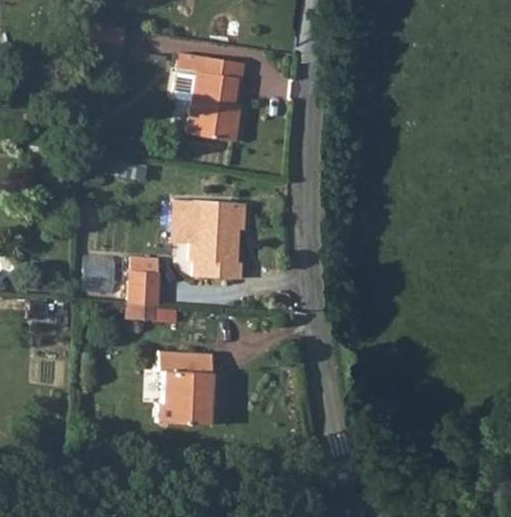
[(94,41),(124,45),(127,29),(96,24),(94,41)]
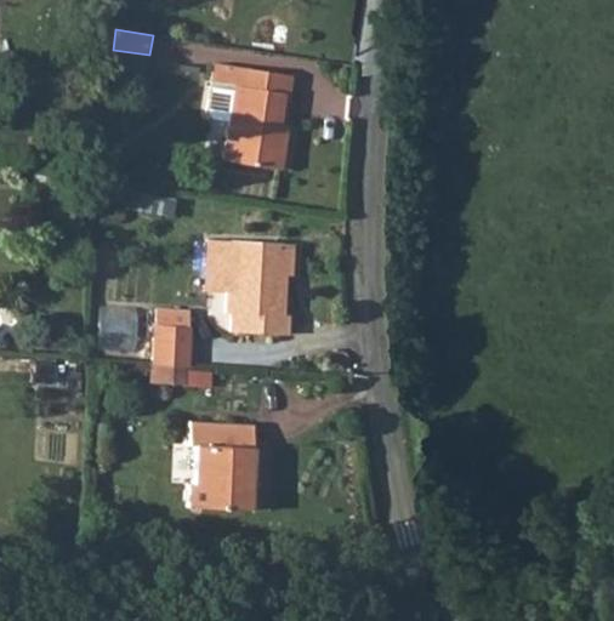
[(216,83),(239,86),(242,67),(219,63),(216,83)]
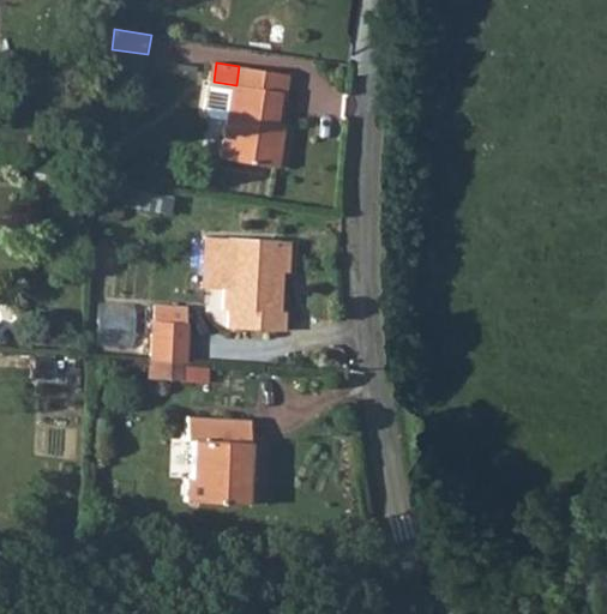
[(226,158),(282,167),(288,124),(280,122),(284,94),(289,94),(292,74),(239,66),(236,85),(235,90),(230,120),(226,158)]
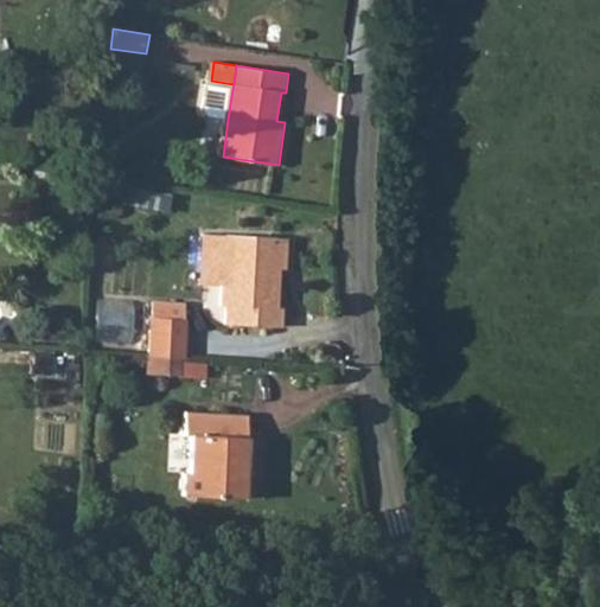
[(211,116),(228,119),(233,89),(210,85),(206,110),(211,116)]
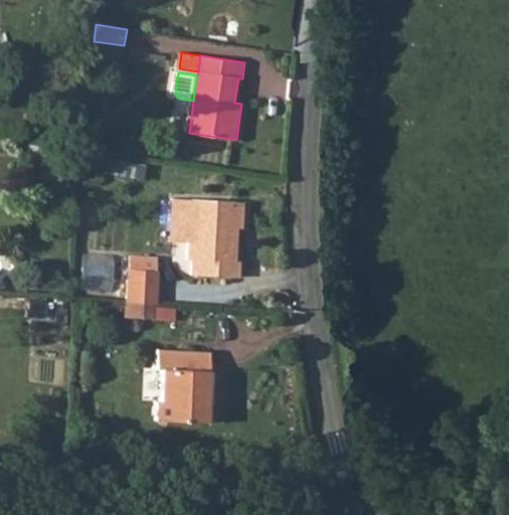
[(191,241),(194,199),(175,198),(172,240),(191,241)]
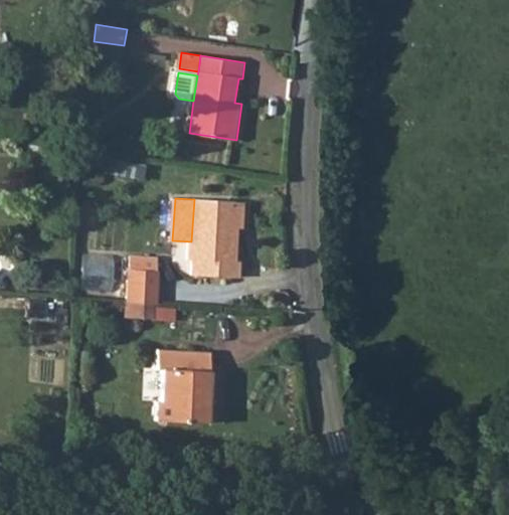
[(240,278),(241,261),(236,261),(239,227),(236,227),(238,202),(194,199),(191,241),(190,260),(195,260),(194,275),(240,278)]
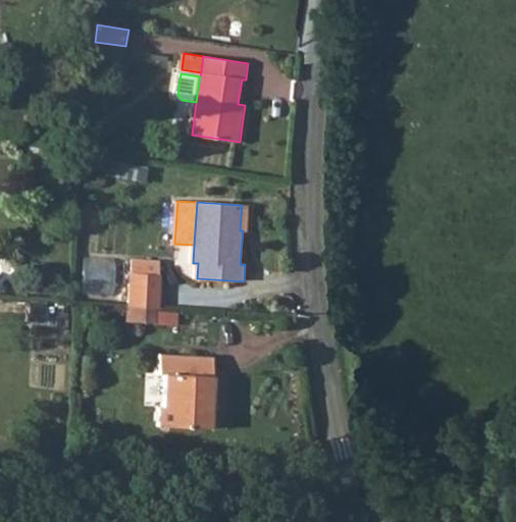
[(249,205),(242,205),(240,230),(243,230),(248,230),(249,205)]
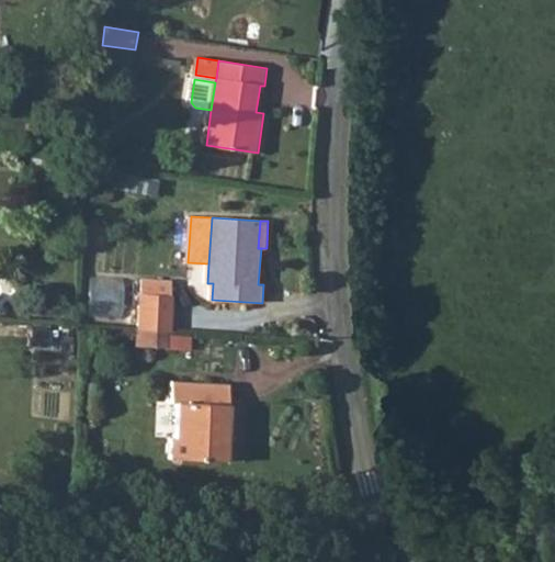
[(95,276),(93,317),(127,319),(129,278),(95,276)]
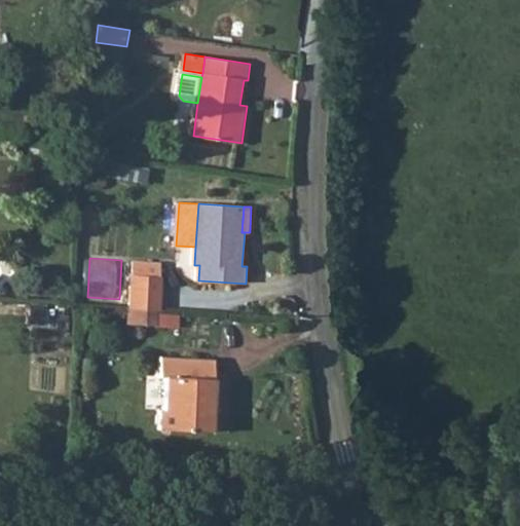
[(136,262),(135,275),(161,276),(161,264),(136,262)]
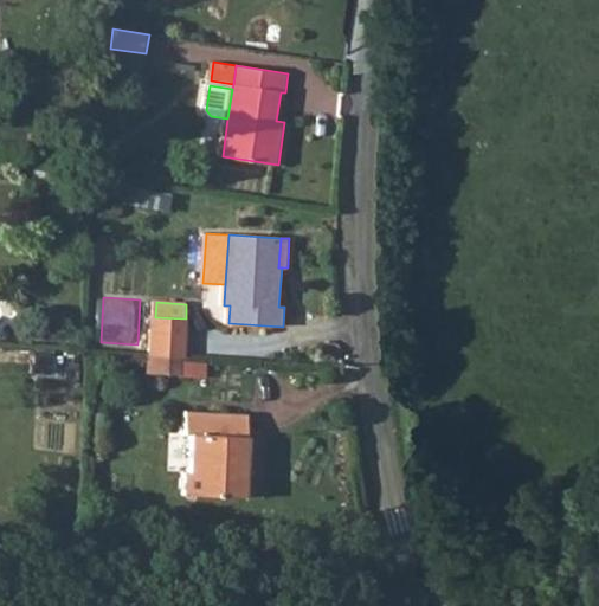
[(45,330),(58,330),(59,309),(46,309),(45,330)]
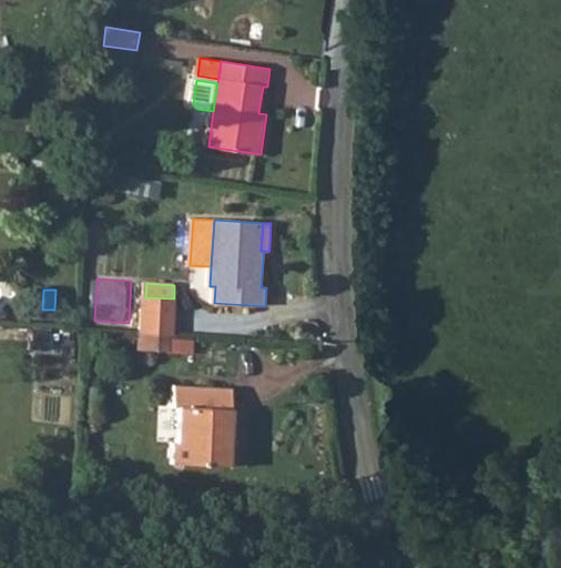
[(171,334),(174,334),(176,298),(174,298),(145,297),(143,333),(149,333),(171,334)]
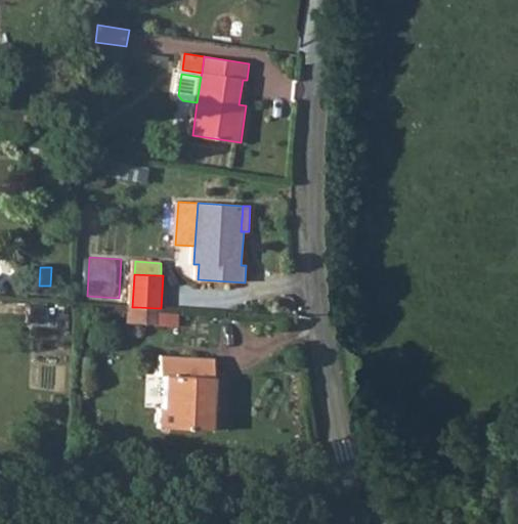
[(158,324),(158,308),(137,307),(136,323),(158,324)]
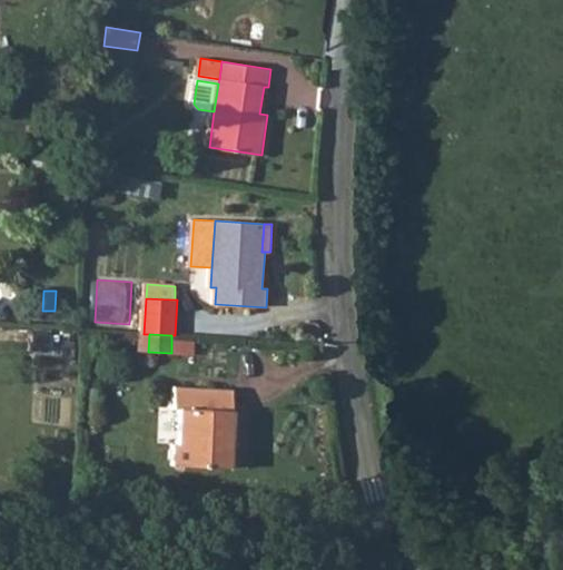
[(59,336),(39,335),(38,350),(58,351),(59,336)]
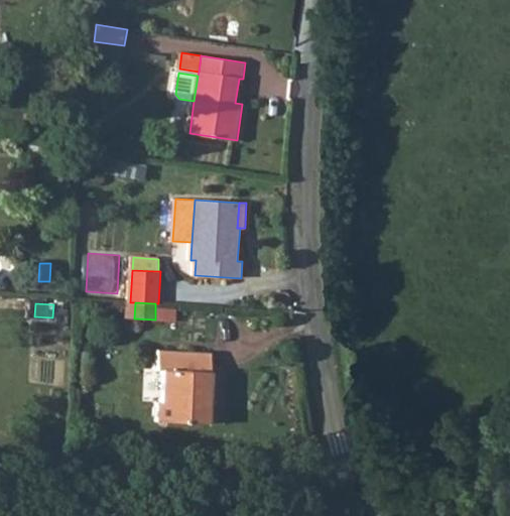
[(157,421),(211,423),(212,400),(212,390),(218,391),(219,372),(212,371),(213,353),(160,351),(159,370),(164,370),(163,402),(158,402),(157,421)]
